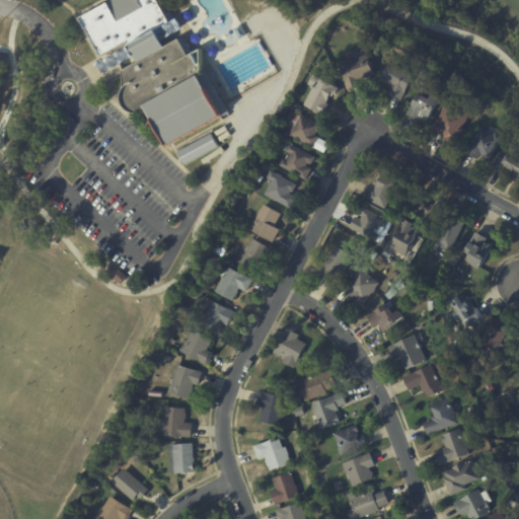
[(163,0),(174,19),(177,18),(183,28),(162,41),(165,47),(183,36),(194,53),(202,49),(201,64),(228,112),(169,146),(148,109),(141,113),(137,114),(134,113),(131,112),(128,110),(124,106),(123,103),(121,97),(122,94),(123,89),(124,83),(123,77),(122,71),(139,61),(135,55),(103,73),(98,63),(114,54),(112,50),(100,56),(79,17),(108,0),(163,0)]
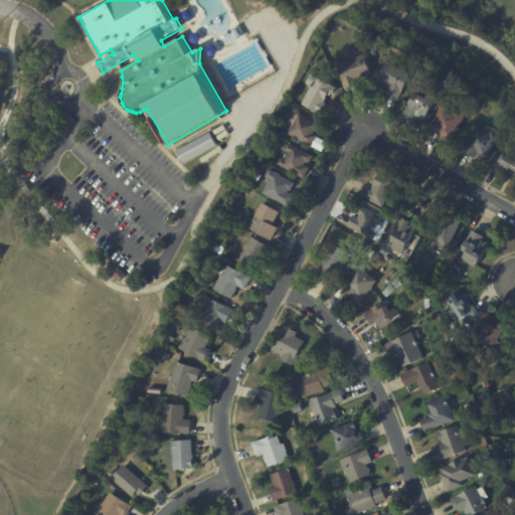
[(262,29),(275,48),(272,51),(258,32),(262,29)]
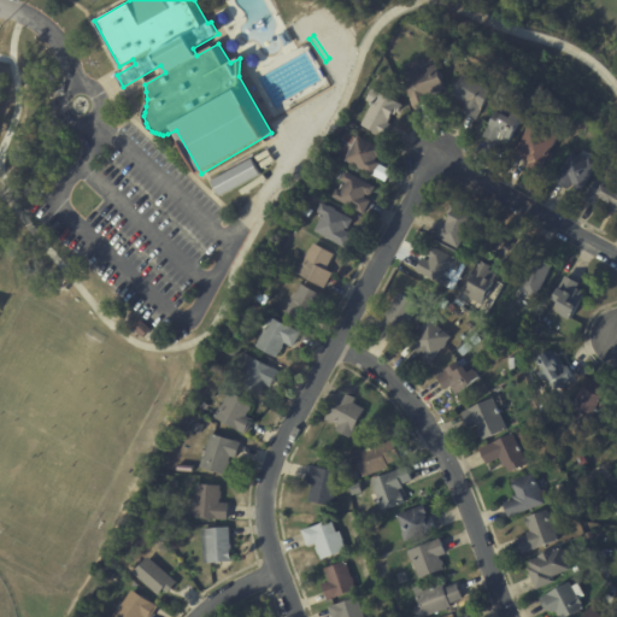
[(429,94),(424,97),(425,100),(412,105),(410,99),(411,99),(403,75),(418,69),(419,71),(428,69),(427,68),(436,64),(440,74),(441,72),(442,78),(441,80),(445,89),(429,94)]
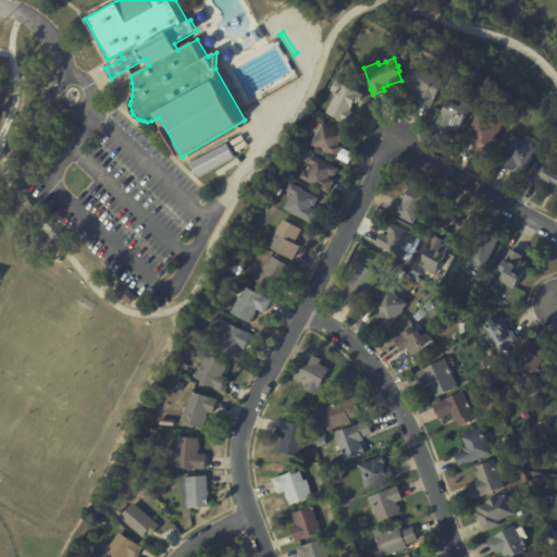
[(429,107),(417,101),(420,96),(417,95),(418,93),(408,87),(418,66),(445,79),(431,108),(429,107)]
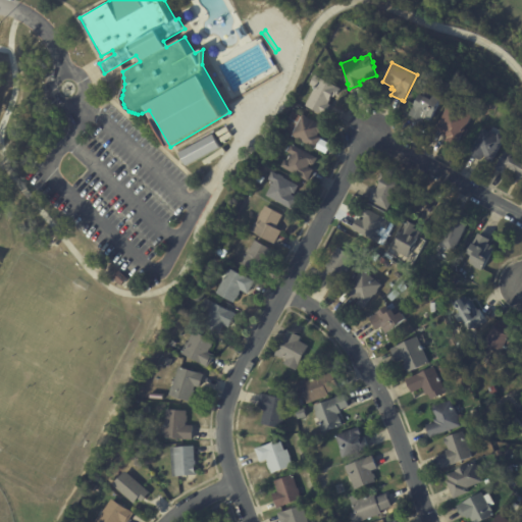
[(337,95),(335,98),(332,96),(328,104),(330,105),(325,115),(306,105),(321,77),(341,89),(337,95)]
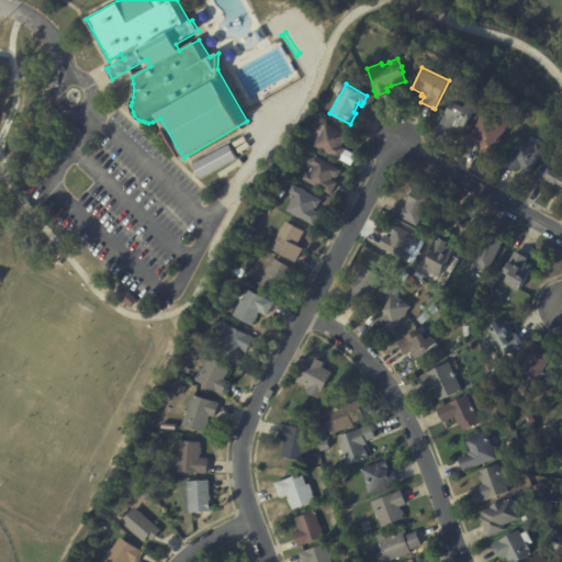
[(453,132),(440,124),(454,100),(467,107),(471,100),(478,104),(462,131),(457,127),(453,132)]
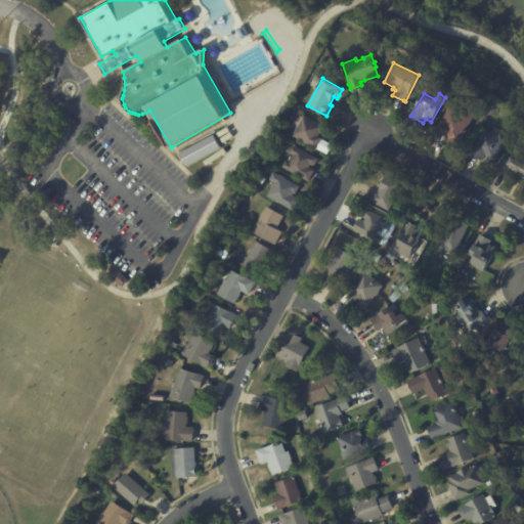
[(497,112),(491,107),(494,101),(500,104),(497,112)]
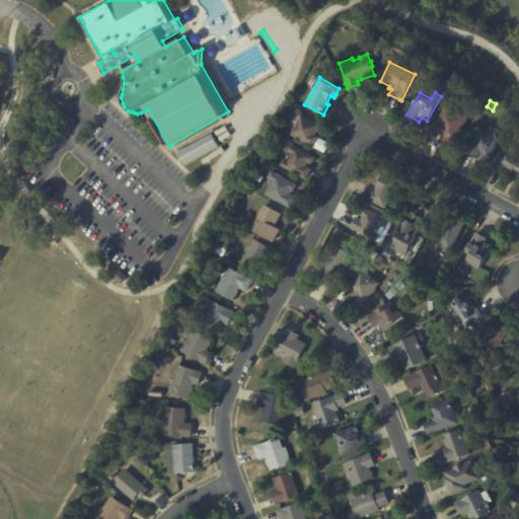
[(444,135),(433,129),(446,105),(451,108),(454,103),(471,113),(454,145),(450,143),(450,144),(443,140),(445,136),(444,135)]
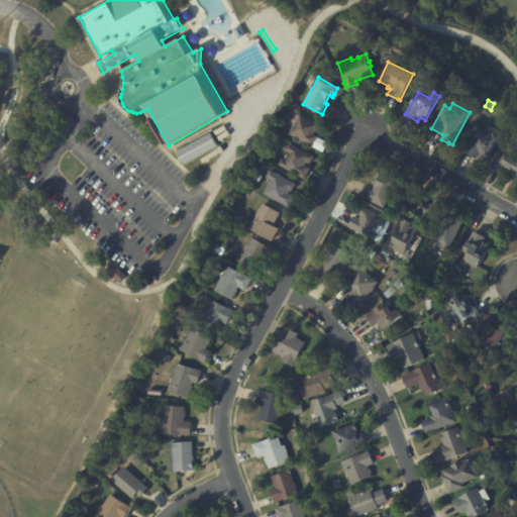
[(299,113),(320,125),(317,131),(316,131),(315,134),(318,136),(312,146),(288,133),(290,131),(282,127),(290,111),(298,115),(299,113)]
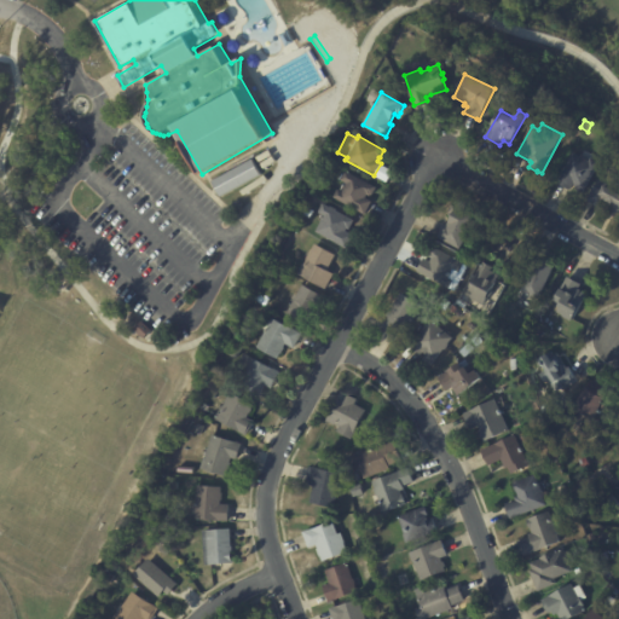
[(584,158),(590,162),(591,158),(600,163),(583,194),(576,189),(573,192),(556,183),(573,152),(584,158)]
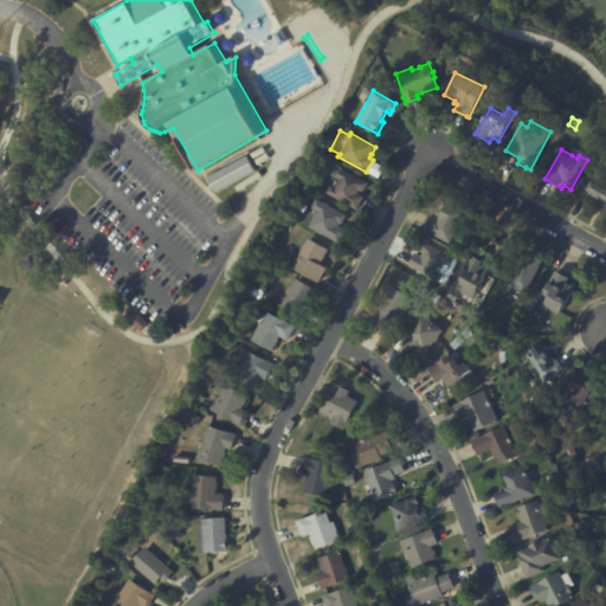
[(206,176),(214,192),(255,171),(246,155),(206,176)]
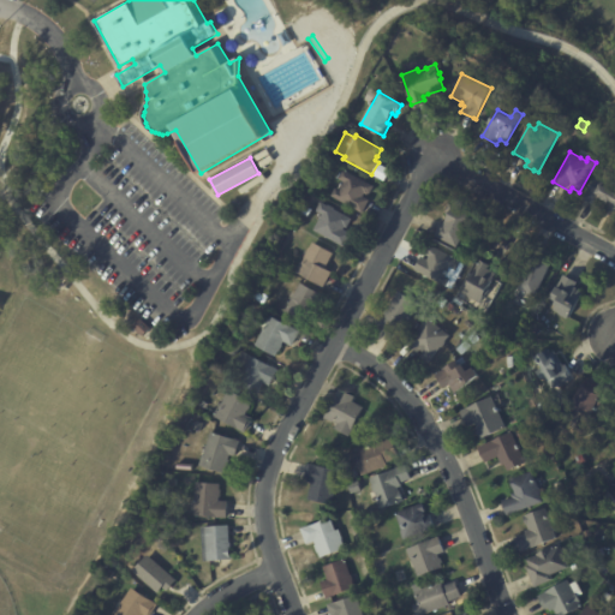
[(365,195),(364,197),(370,199),(363,213),(332,196),(335,189),(340,191),(345,183),(338,179),(344,169),(374,186),(370,193),(369,193),(368,195),(365,193),(365,195)]
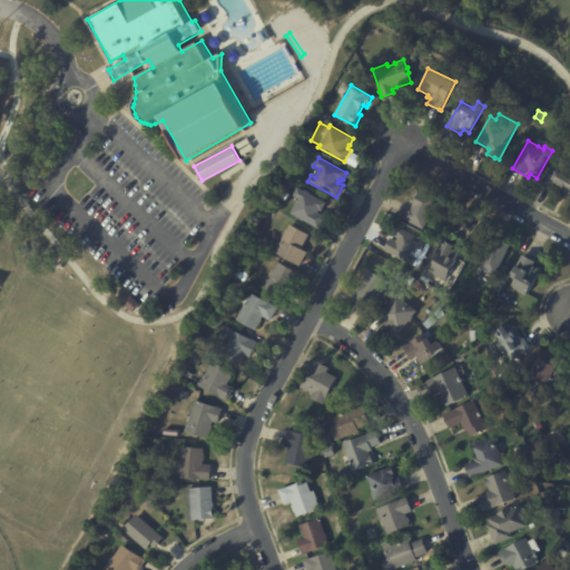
[(569,193),(568,196),(554,189),(552,192),(540,185),(548,170),(549,170),(552,165),(563,170),(566,166),(569,168),(569,193)]
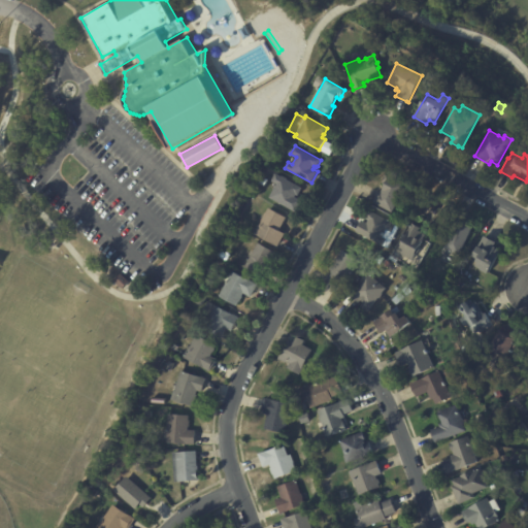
[(302,188),(298,196),(296,195),(295,197),(301,200),(295,212),(269,198),(276,184),(271,182),(275,173),(302,188)]
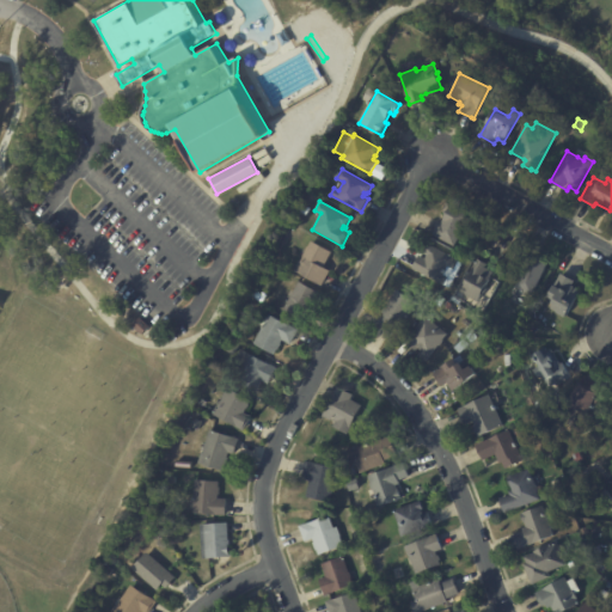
[(433,233),(439,222),(441,222),(446,214),(442,212),(447,201),(471,214),(454,246),(432,234),(433,233)]
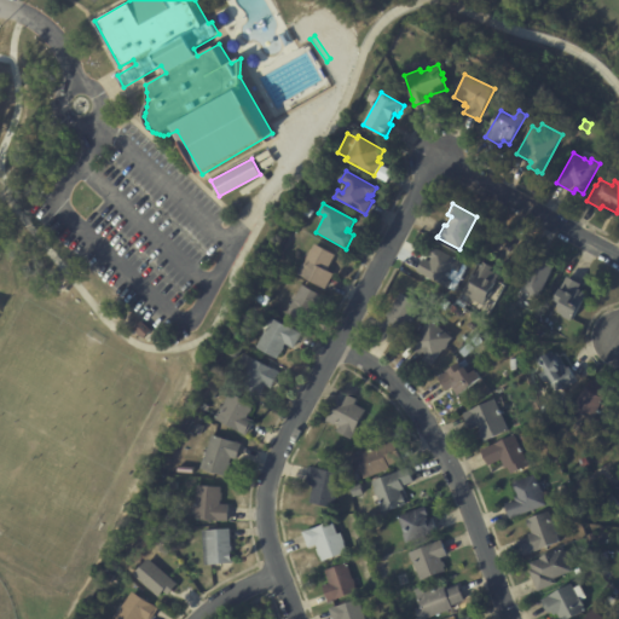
[(331,278),(325,289),(296,273),(302,264),(304,265),(314,244),(335,255),(327,271),(334,275),(331,278)]
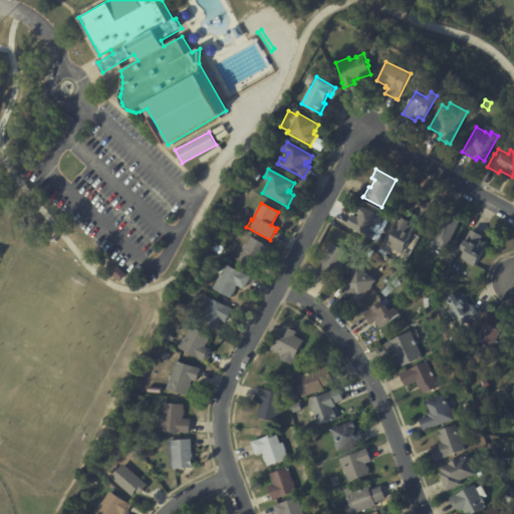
[(346,224),(351,214),(357,217),(358,215),(356,214),(356,212),(355,212),(359,205),(386,219),(381,227),(384,228),(376,242),(345,225),(346,224)]
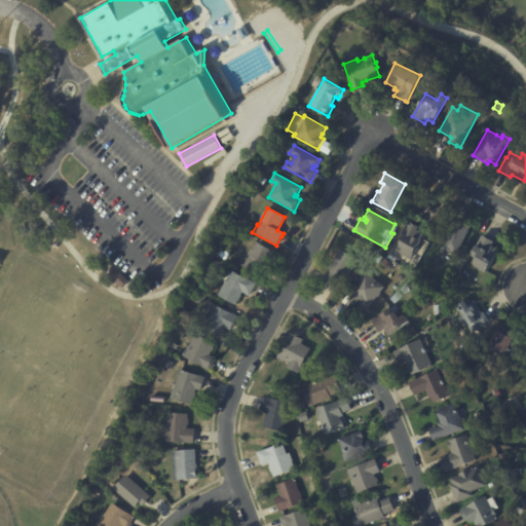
[(471,227),(457,254),(443,247),(457,220),(471,227)]
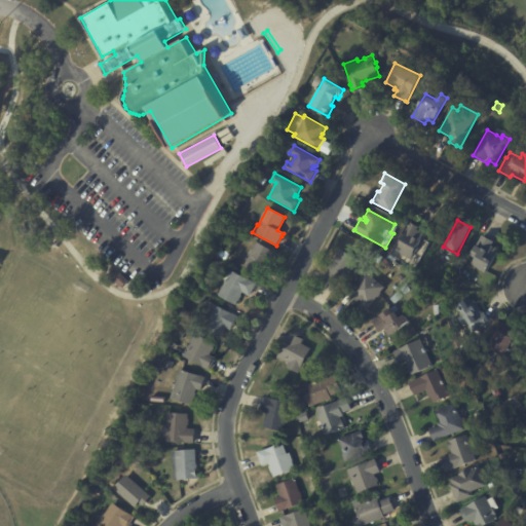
[(418,227),(419,227),(418,230),(425,233),(411,259),(418,263),(413,272),(387,258),(392,250),(396,251),(411,223),(418,227)]
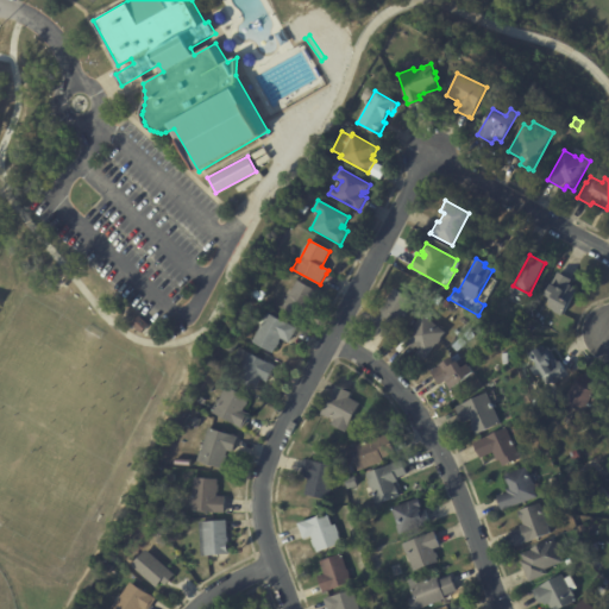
[(560,274),(572,280),(570,284),(573,286),(572,287),(578,290),(564,316),(547,308),(552,300),(546,296),(559,272),(560,274)]
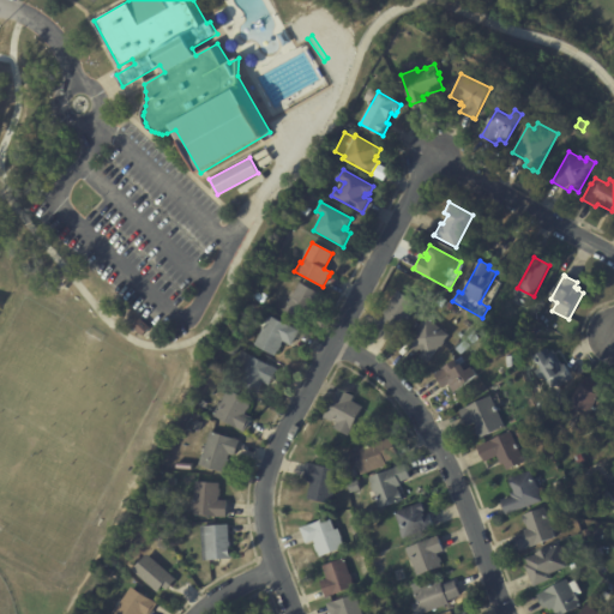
[(263,281),(271,286),(268,292),(259,287),(263,281)]
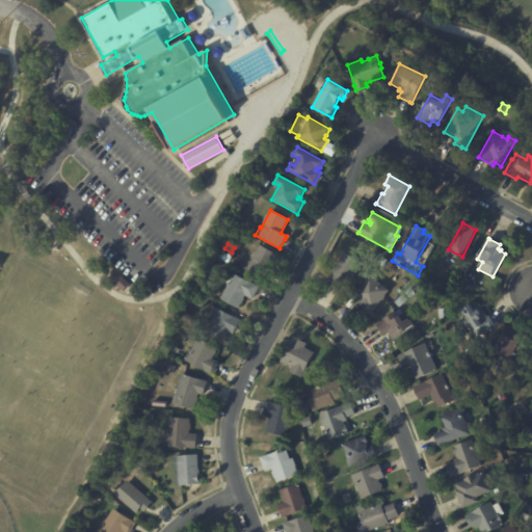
[(266,273),(262,281),(245,271),(260,245),(276,255),(266,273)]
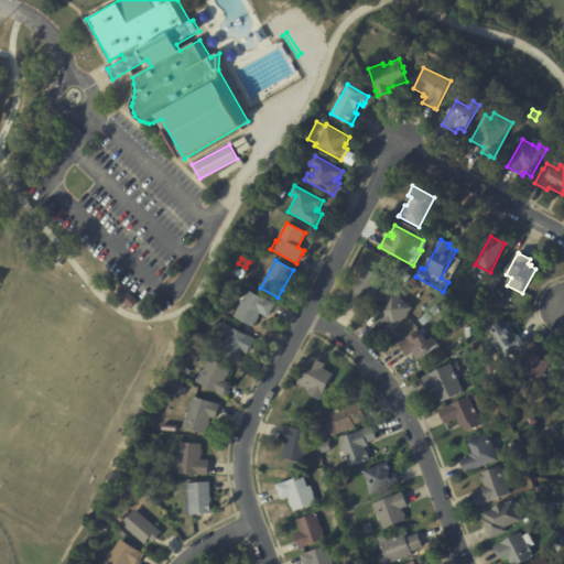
[(57,273),(56,277),(44,270),(47,264),(60,270),(57,273)]
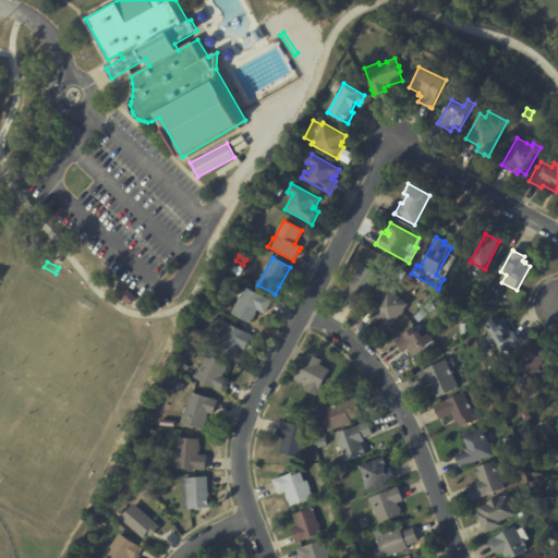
[(235,264),(244,270),(239,276),(231,270),(235,264)]
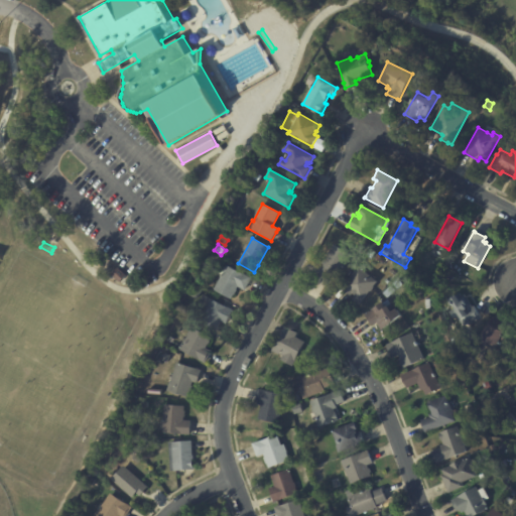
[(328,281),(317,275),(325,265),(321,263),(334,245),(351,256),(339,274),(336,272),(329,282),(328,281)]
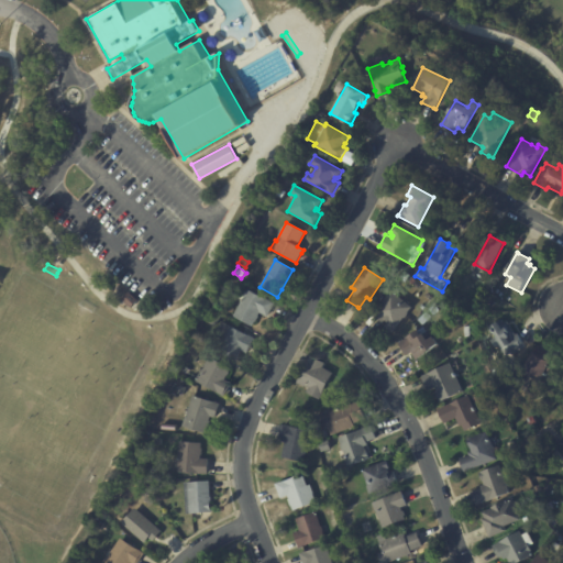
[(405,283),(399,278),(404,272),(409,275),(405,283)]
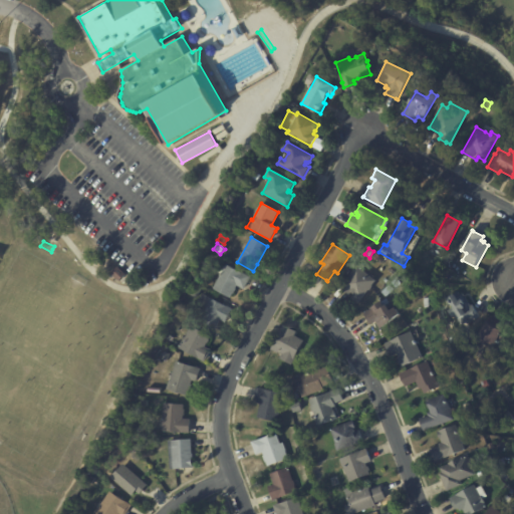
[(208,257),(211,252),(216,255),(213,260),(208,257)]
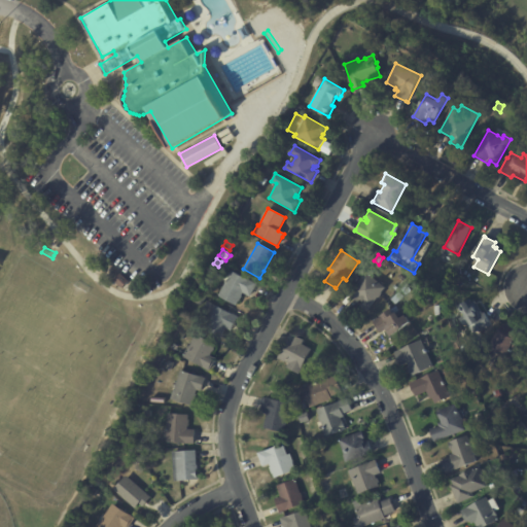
[(255,286),(250,296),(243,292),(241,295),(242,296),(239,302),(238,302),(236,306),(218,296),(225,283),(224,283),(225,281),(222,279),(226,272),(230,274),(232,272),(256,284),(255,286)]
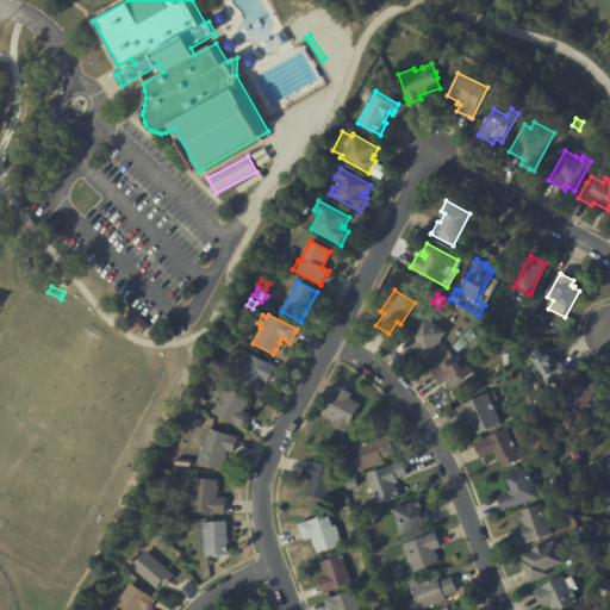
[(415,350),(404,341),(424,316),(447,334),(442,340),(443,341),(439,346),(437,344),(424,361),(416,355),(419,350),(417,348),(416,350),(415,350)]
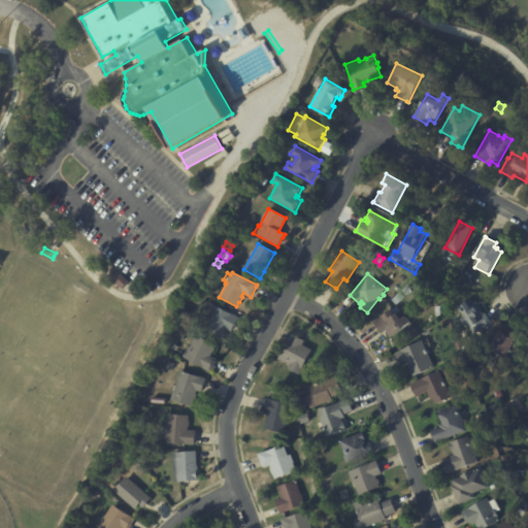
[(129,285),(123,291),(114,283),(122,275),(130,284),(129,285)]
